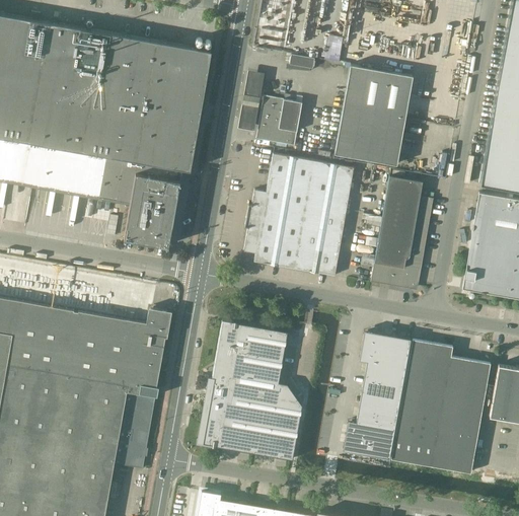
[(518,0),(511,0),(479,185),(518,191),(518,0)]
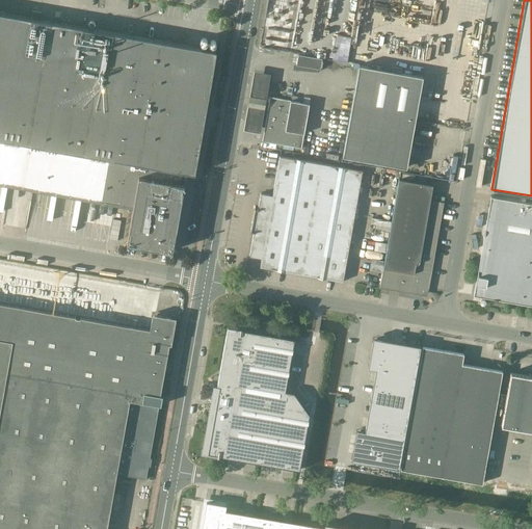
[(0,101),(6,103),(201,138),(216,54),(0,16),(0,101)]
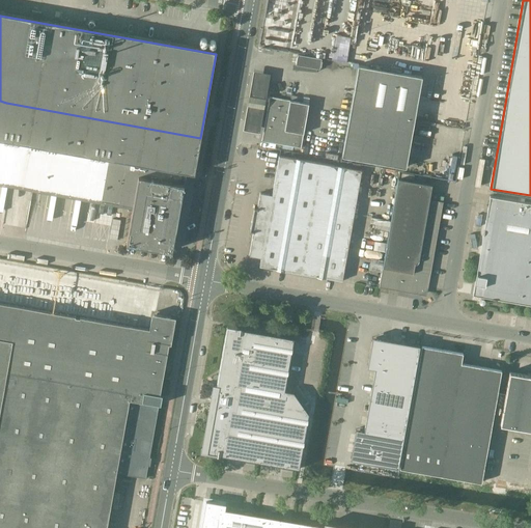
[(322,61),(298,57),(297,62),(297,67),(294,67),(292,73),(316,75),(316,72),(319,72),(320,66),(322,61)]
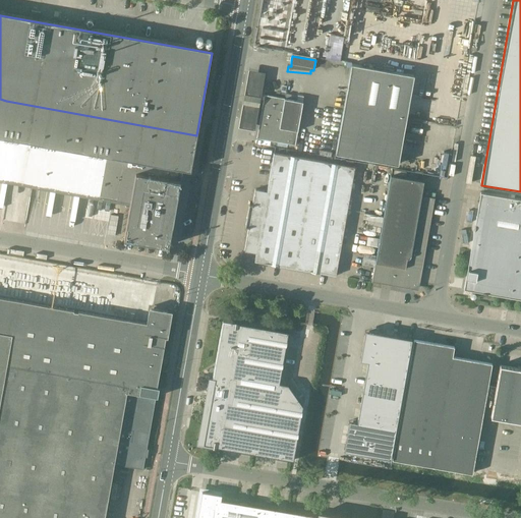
[(352,66),(343,111),(406,122),(414,77),(352,66)]
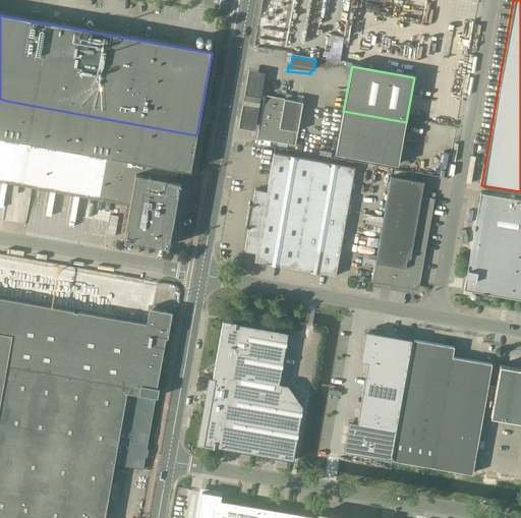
[(265,74),(248,71),(238,130),(254,132),(265,74)]
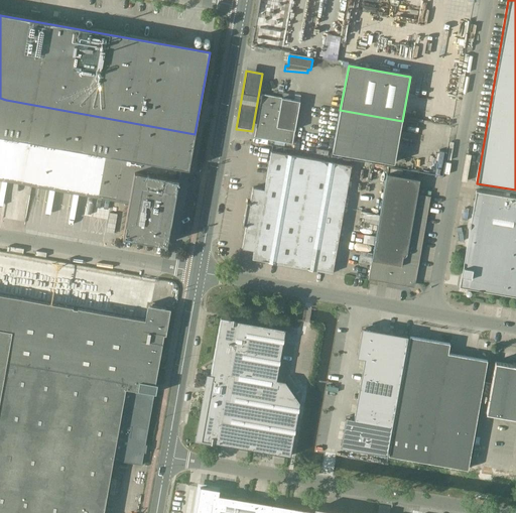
[(262,97),(255,140),(292,146),(294,132),(299,103),(287,101),(282,100),(262,97)]
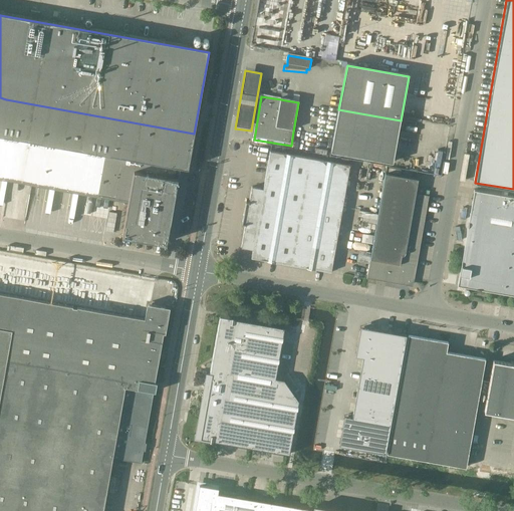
[(0,97),(0,179),(129,202),(122,237),(167,245),(178,180),(174,179),(176,168),(188,170),(194,134),(6,99),(0,97)]
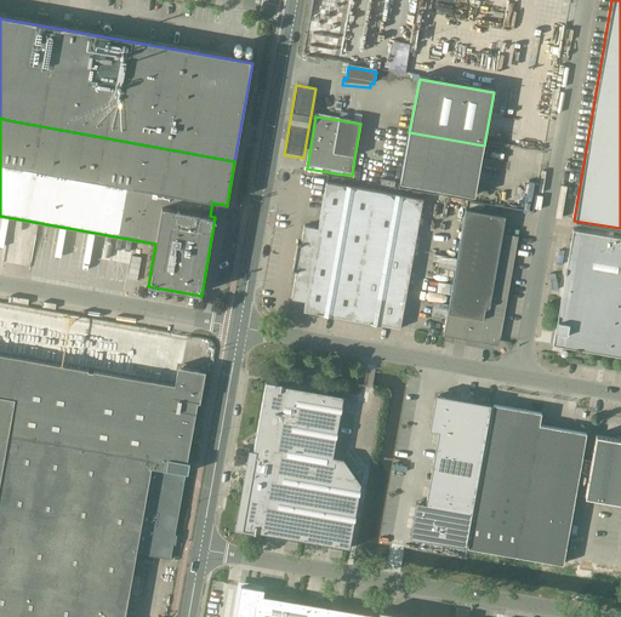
[(399,186),(400,186),(474,199),(484,146),(409,132),(399,186)]
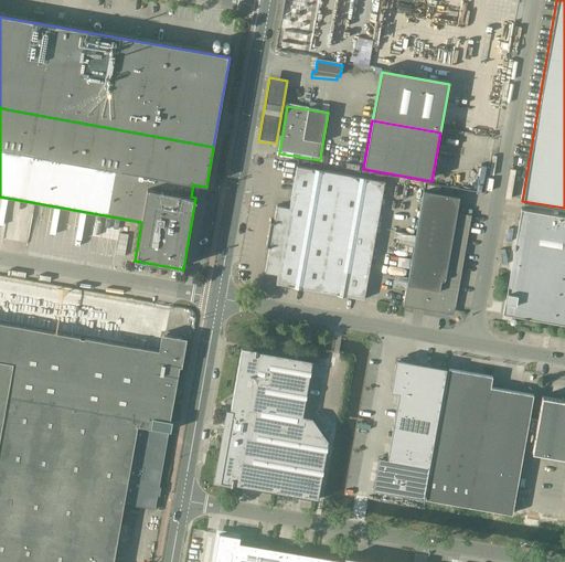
[(289,210),(276,208),(274,224),(270,224),(266,248),(269,250),(265,275),(277,277),(276,286),(364,301),(384,184),(297,169),(289,210)]
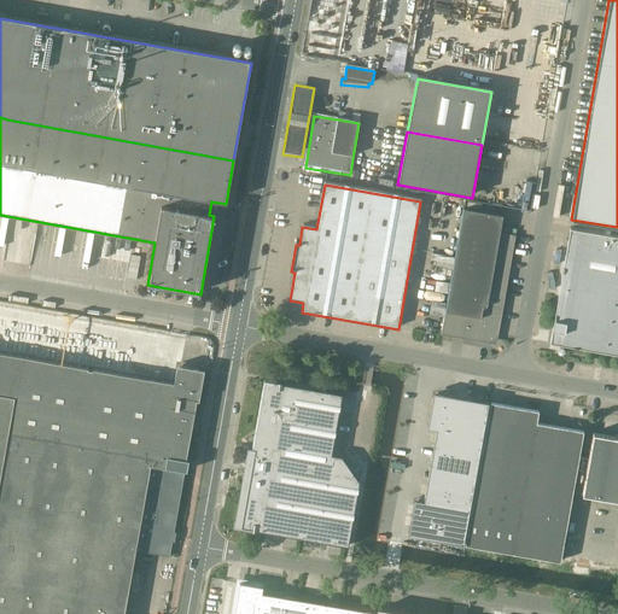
[(441,338),(488,345),(488,344),(490,344),(495,340),(496,338),(497,339),(516,239),(500,235),(503,218),(464,211),(441,338)]
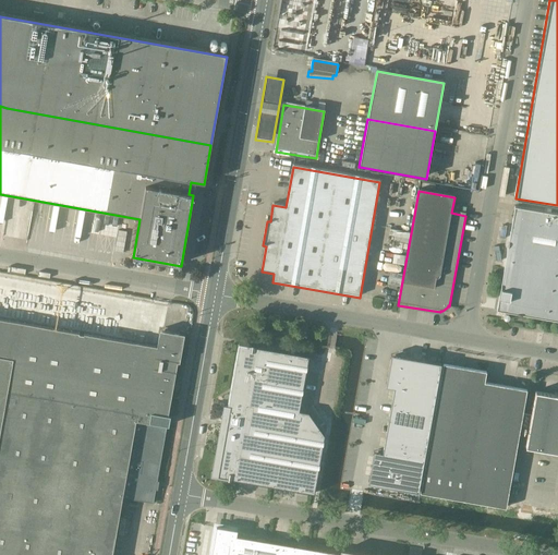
[(557,216),(514,209),(497,313),(557,323),(557,216)]
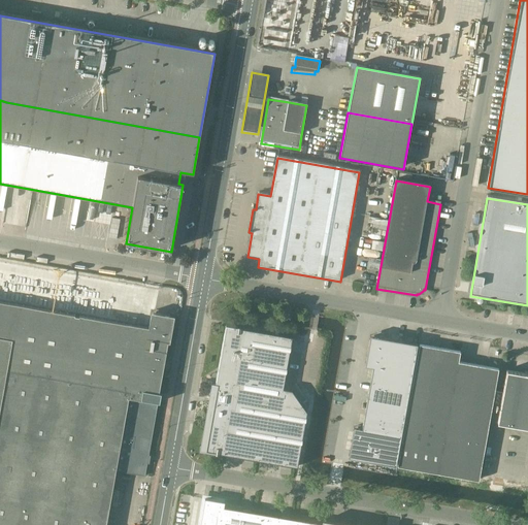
[(147,329),(0,303),(0,524),(106,524),(116,472),(123,473),(123,474),(145,479),(158,404),(168,341),(169,340),(170,340),(173,323),(172,323),(169,318),(151,314),(147,329)]
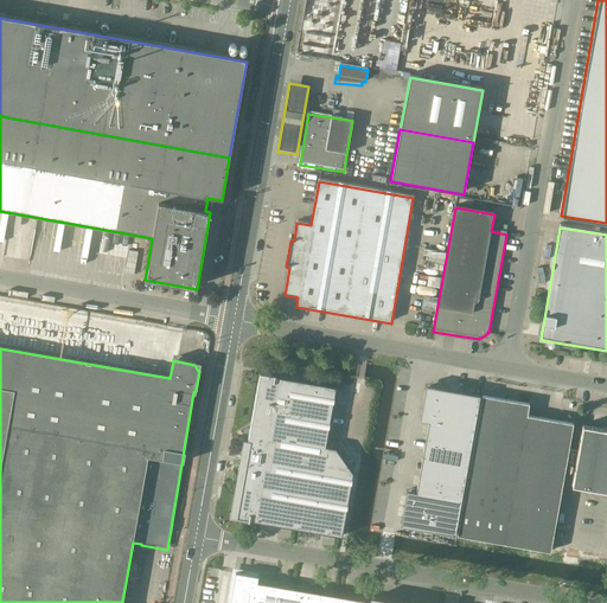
[(324,536),(342,539),(352,475),(336,450),(325,449),(336,390),(260,376),(247,448),(242,456),(242,459),(240,459),(240,463),(243,462),(243,464),(243,466),(234,520),(324,536)]
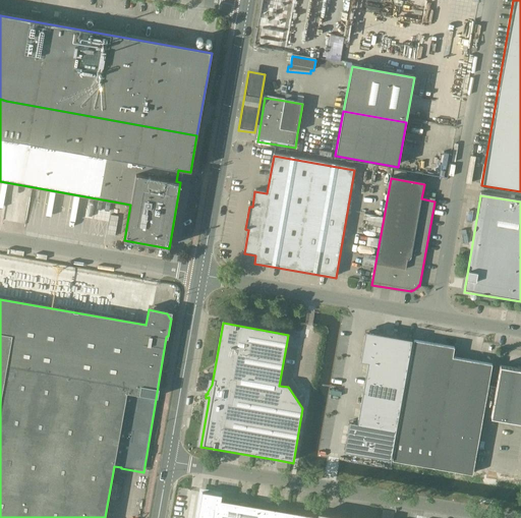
[(348,454),(391,462),(412,342),(369,334),(368,338),(364,337),(359,363),(368,365),(357,425),(353,424),(352,428),(348,427),(344,450),(348,450),(348,454)]
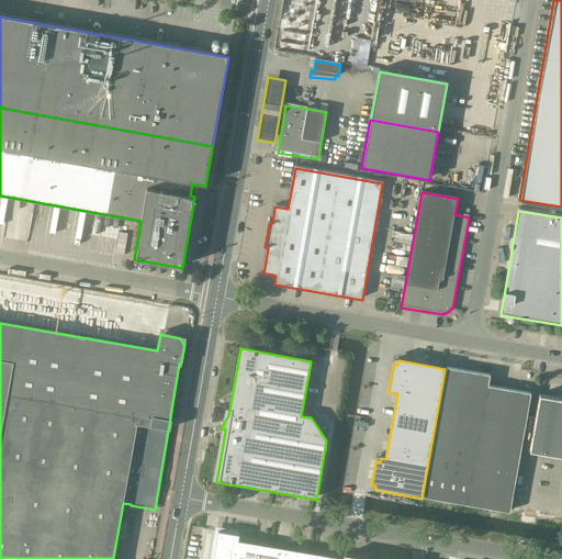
[(423,498),(423,499),(509,514),(521,448),(530,450),(529,453),(561,458),(561,399),(559,399),(559,400),(539,397),(536,421),(527,420),(530,395),(487,388),(490,377),(446,369),(423,498)]
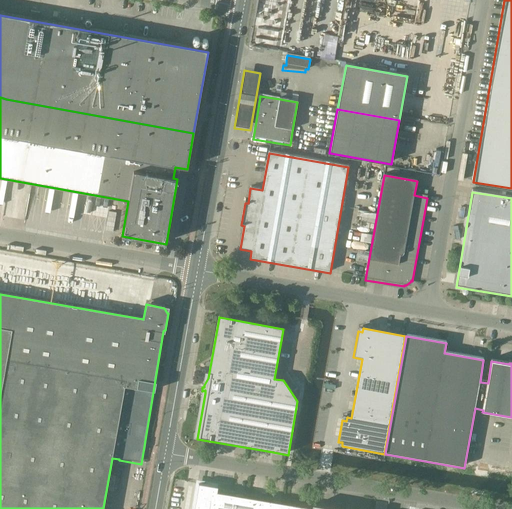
[(309,508),(303,508),(216,493),(217,488),(198,485),(194,508),(309,508)]
